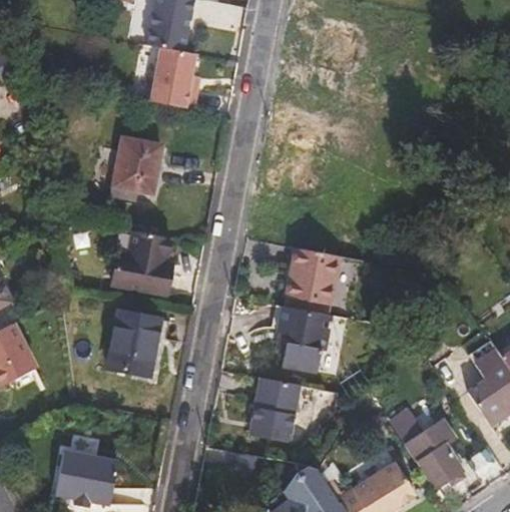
[(138,0),(137,42),(194,44),(196,0),(138,0)]
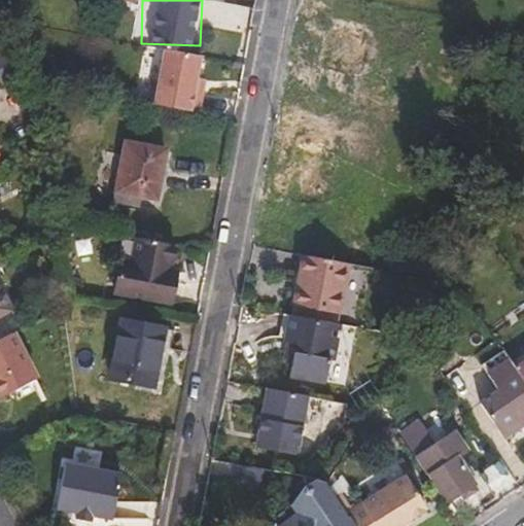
[(143,100),(201,113),(212,63),(154,50),(143,100)]
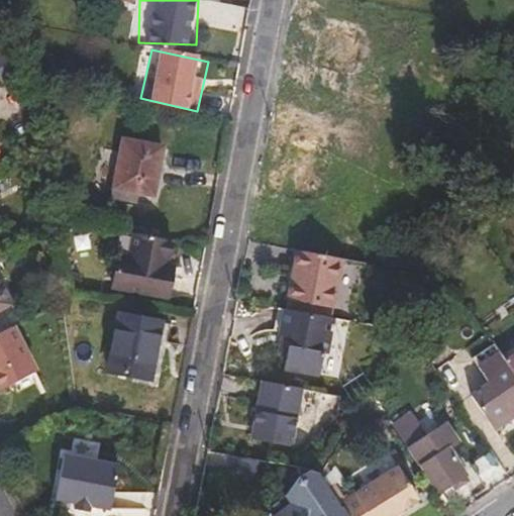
[(14,55),(0,57),(0,77),(0,79),(17,76),(14,55)]
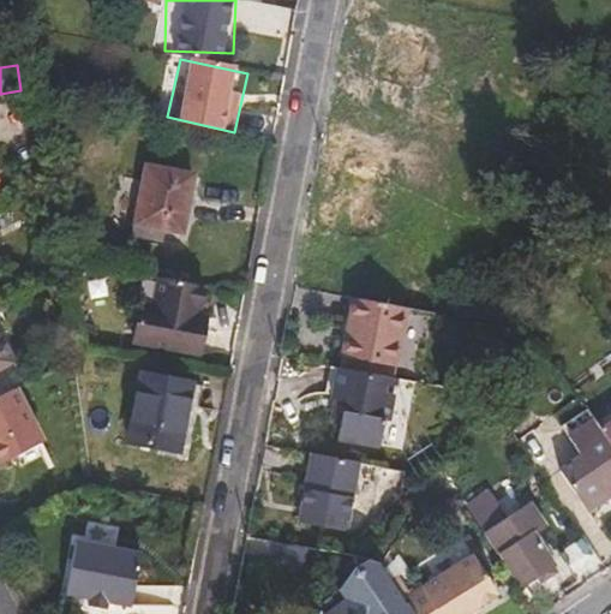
[(196,174),(151,165),(141,220),(185,230),(196,174)]
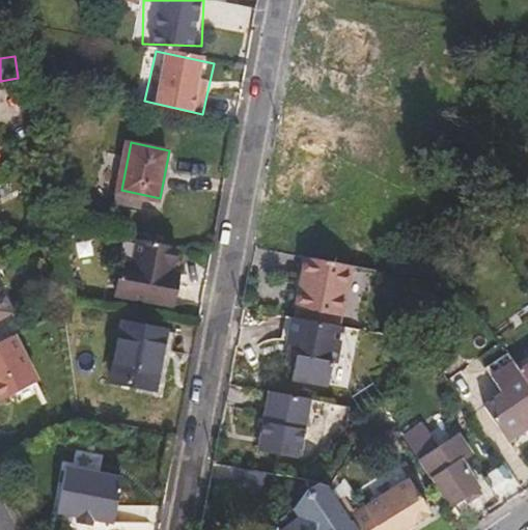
[(121,190),(118,200),(143,205),(144,202),(159,205),(160,198),(121,190)]
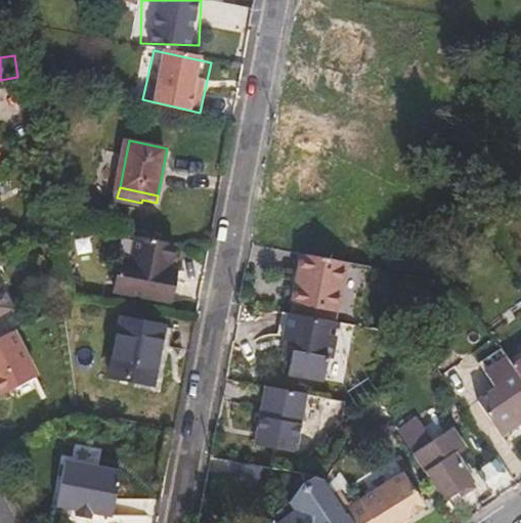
[(171,269),(176,245),(136,236),(132,261),(130,271),(120,269),(116,291),(165,301),(171,269)]
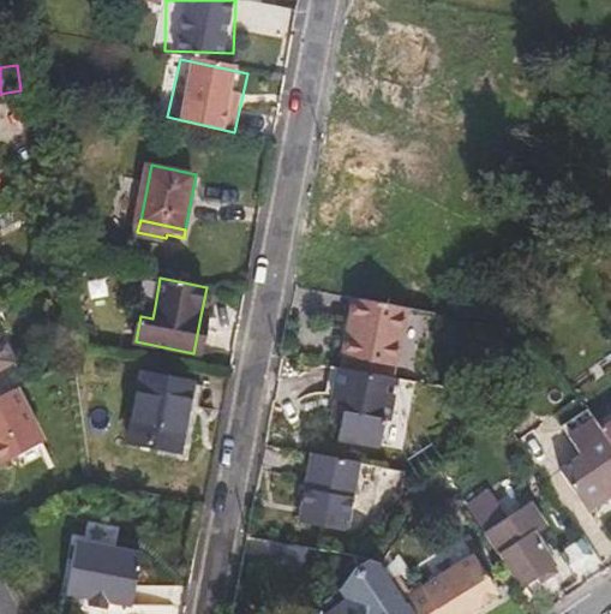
[(408,305),(358,296),(341,368),(394,379),(408,305)]
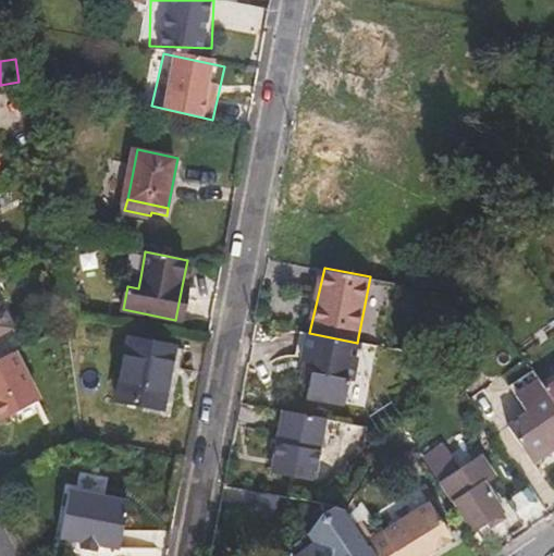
[(138,288),(140,278),(130,275),(127,286),(138,288)]
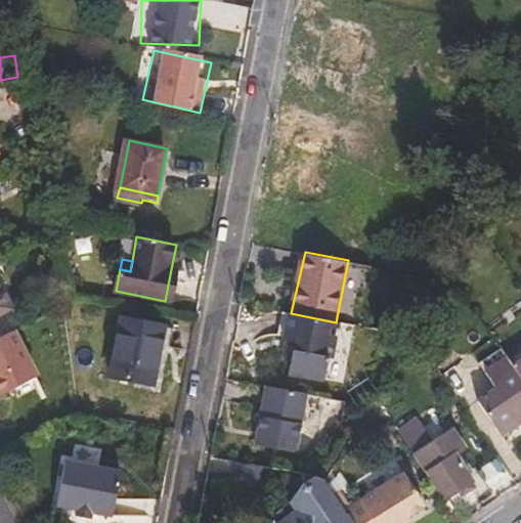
[(177,270),(171,269),(165,301),(171,302),(177,270)]
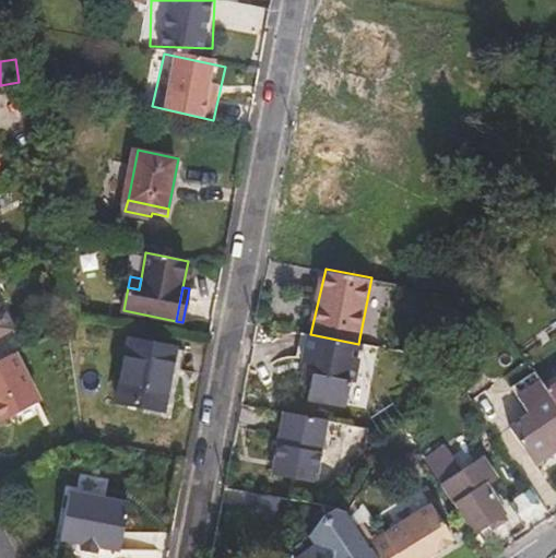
[(0,289),(0,337),(1,339),(16,331),(4,306),(7,304),(0,289)]
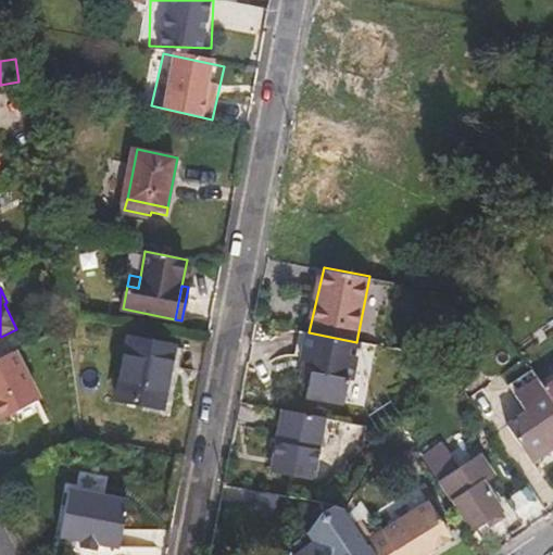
[(356,342),(309,332),(304,353),(309,354),(315,355),(312,371),(308,395),(344,403),(349,380),(352,381),(360,342),(356,342)]
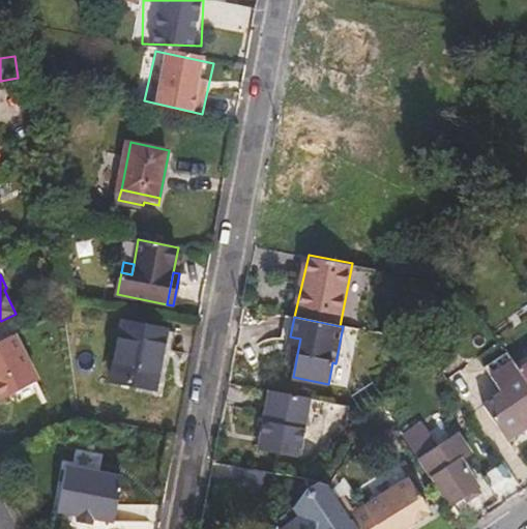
[(167,326),(124,318),(113,377),(155,385),(167,326)]
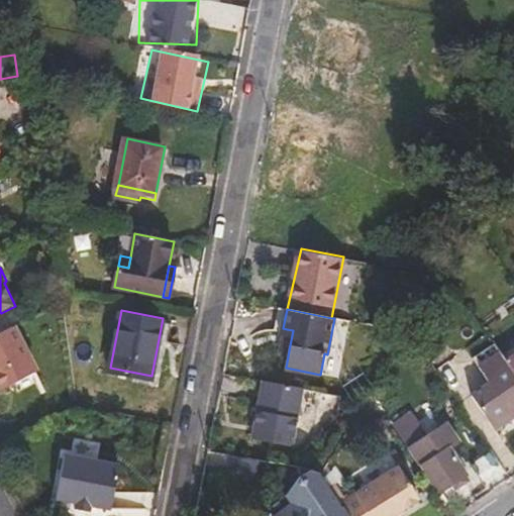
[(45,390),(13,325),(0,331),(0,385),(1,388),(14,381),(28,375),(32,384),(38,394),(45,390)]
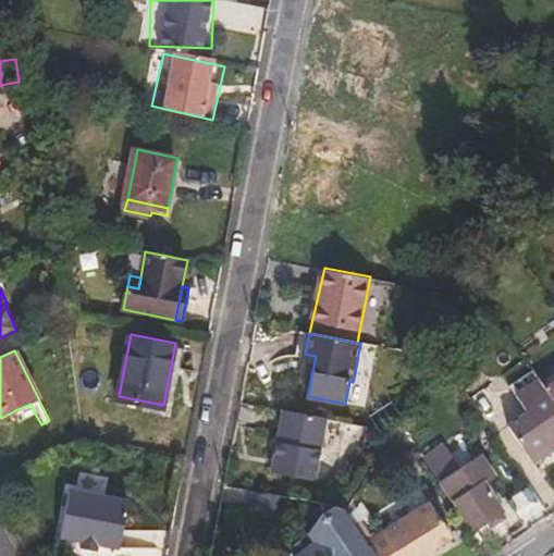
[(312,372),(316,356),(309,355),(306,370),(312,372)]
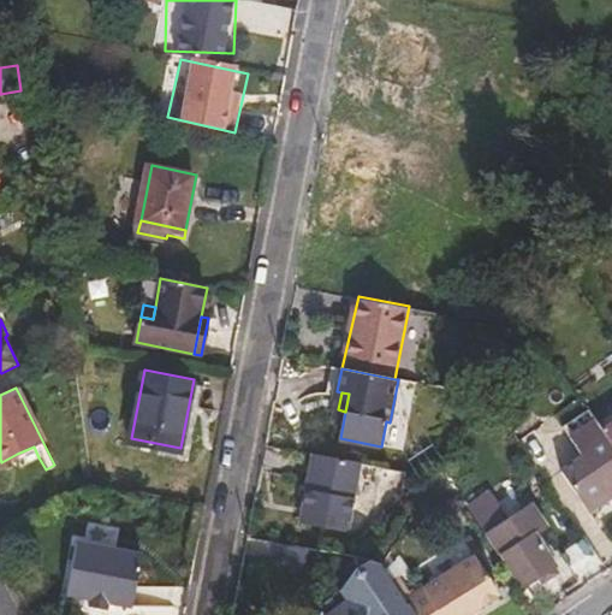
[(566,477),(594,516),(611,503),(611,447),(604,436),(592,417),(568,433),(588,462),(566,477)]
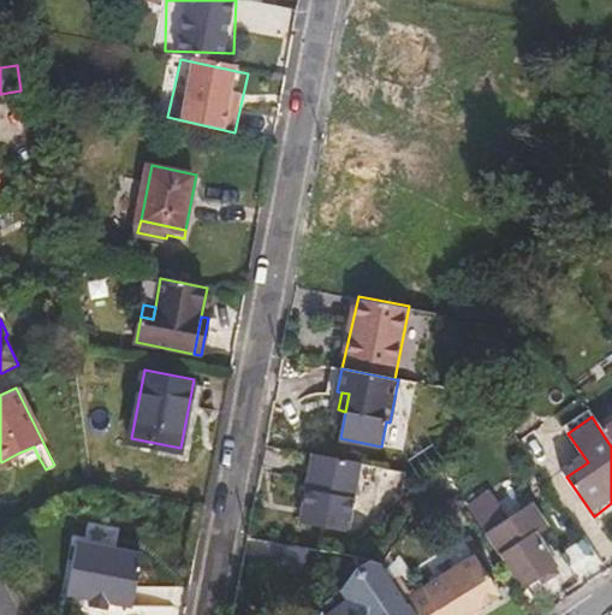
[(23,465),(39,457),(34,447),(17,454),(23,465)]
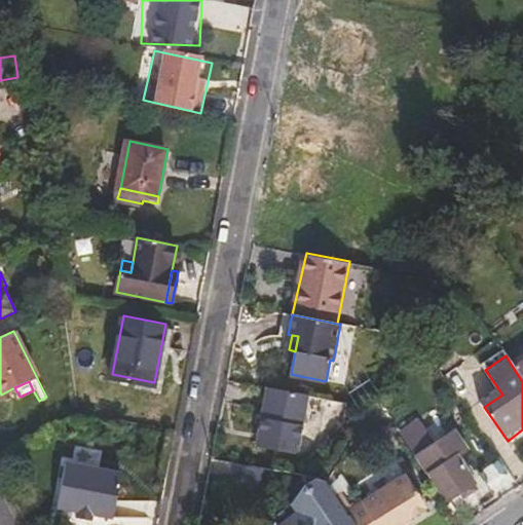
[(310,397),(270,388),(258,447),(299,455),(310,397)]
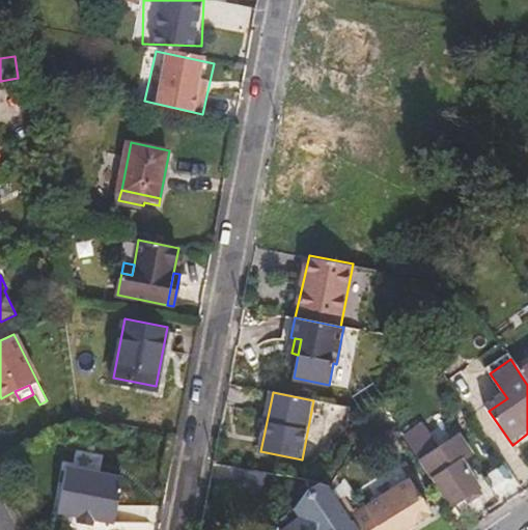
[(407,442),(452,508),(480,490),(465,466),(474,461),(459,438),(439,450),(425,430),(407,442)]
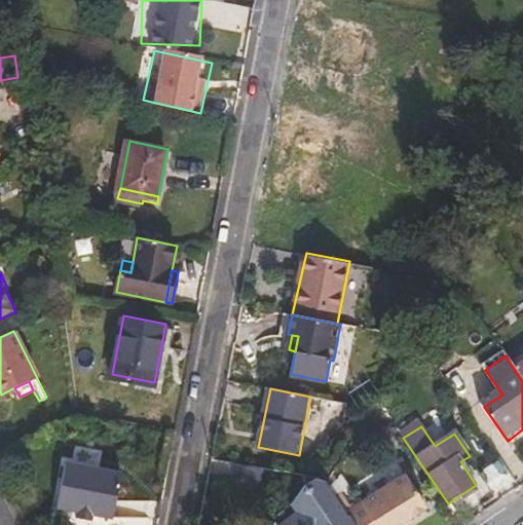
[(121,470),(67,459),(59,504),(78,508),(94,511),(113,515),(121,470)]
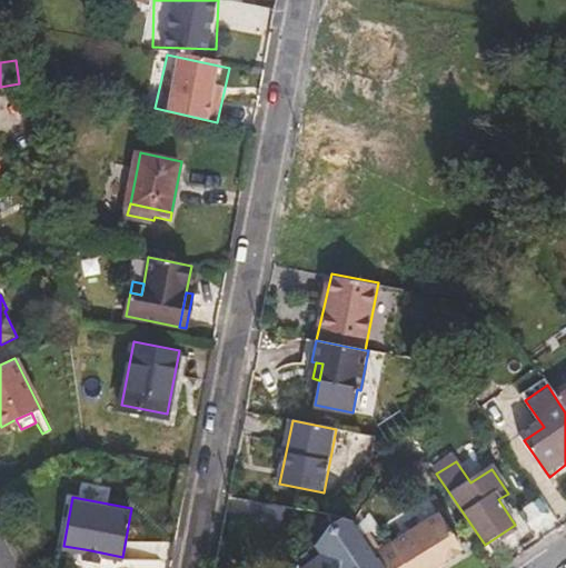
[(258,501),(255,520),(285,526),(288,508),(258,501)]
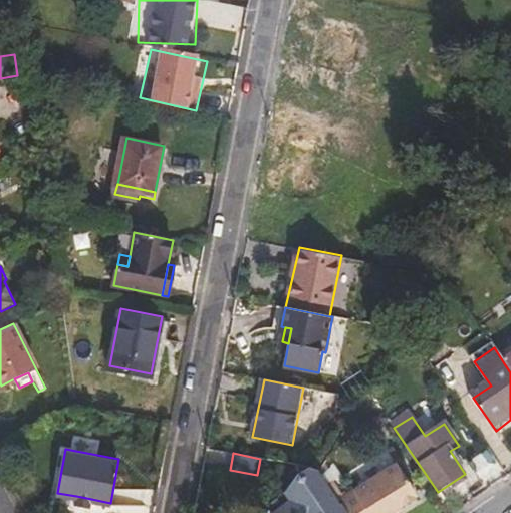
[(473,468),(490,493),(510,479),(493,454),(473,468)]
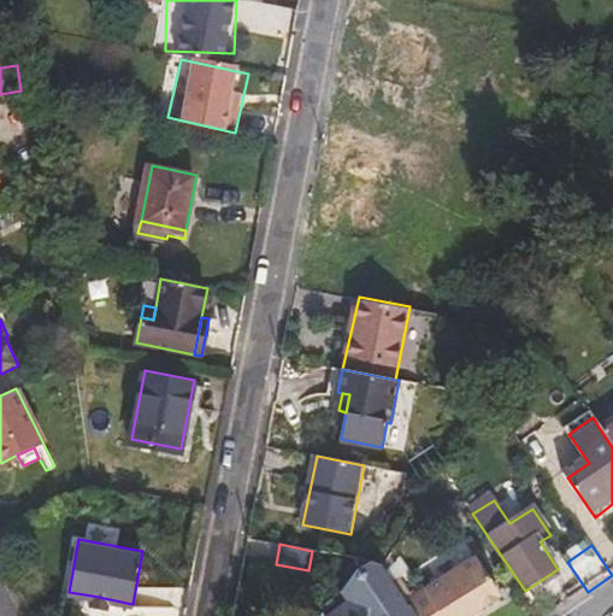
[(475,557),(411,602),(419,615),(471,615),(482,609),(501,596),(475,557)]
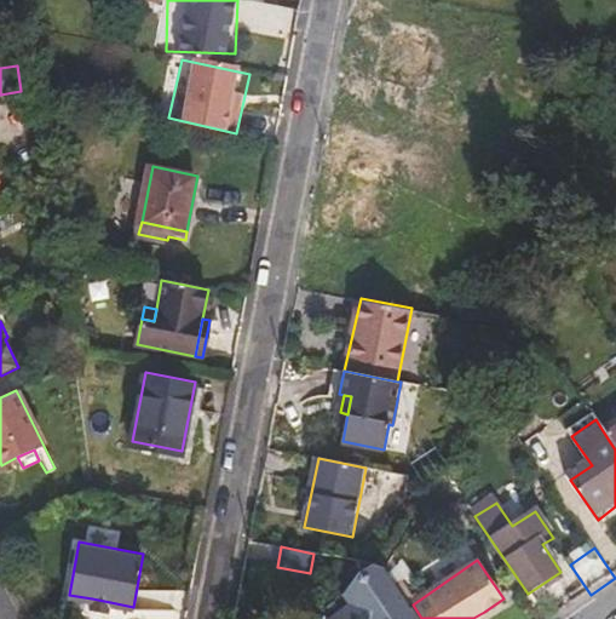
[(421,618),(413,605),(387,568),(378,566),(375,578),(363,574),(361,580),(350,595),(358,607),(344,617),(343,618),(421,618)]
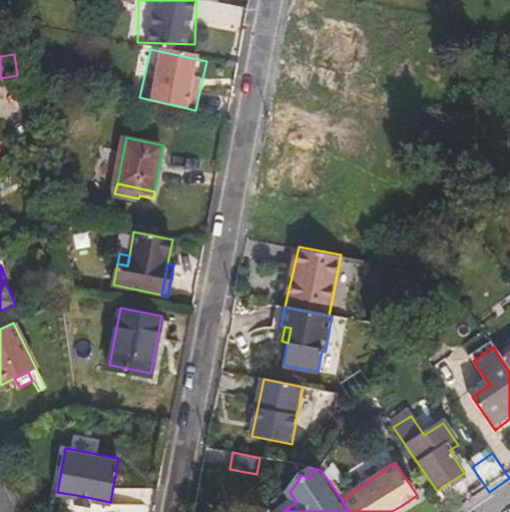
[(90,504),(91,498),(76,495),(75,501),(90,504)]
